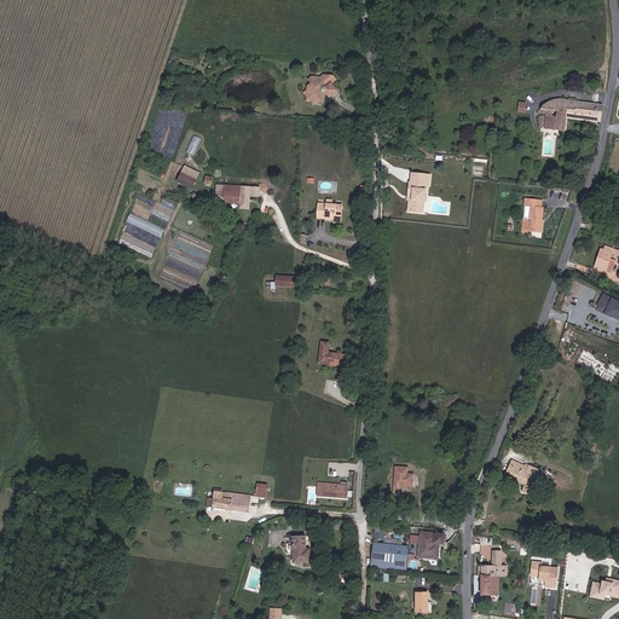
[(325,96),(323,92),(323,91),(325,92),(329,97),(336,92),(335,91),(336,91),(331,84),(336,80),(334,76),(323,75),(320,77),(312,85),(311,84),(307,86),(307,91),(304,93),(307,97),(306,100),(311,102),(313,105),(317,102),(322,103),(322,98),(325,96)]
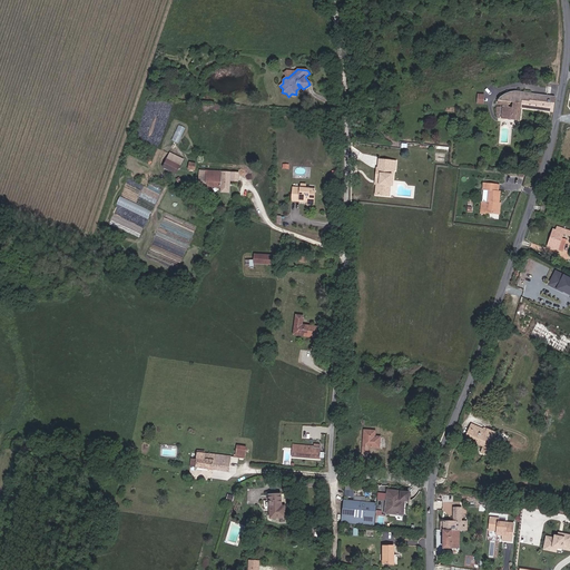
[(553,112),(554,97),(516,91),(510,91),(505,94),(500,97),(498,100),(498,105),(503,105),(501,118),(520,121),(522,108),(553,112)]
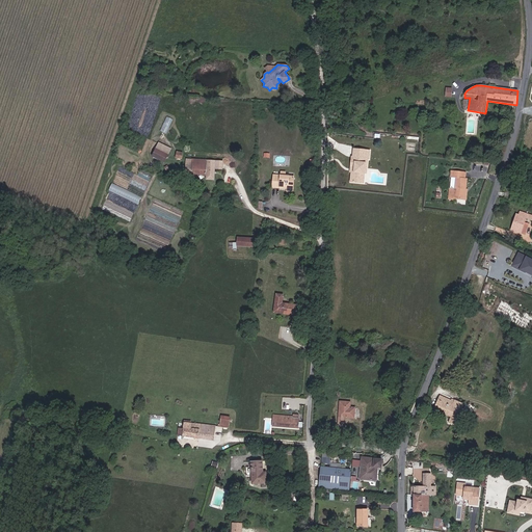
[(168,156),(156,150),(153,156),(165,162),(168,156)]
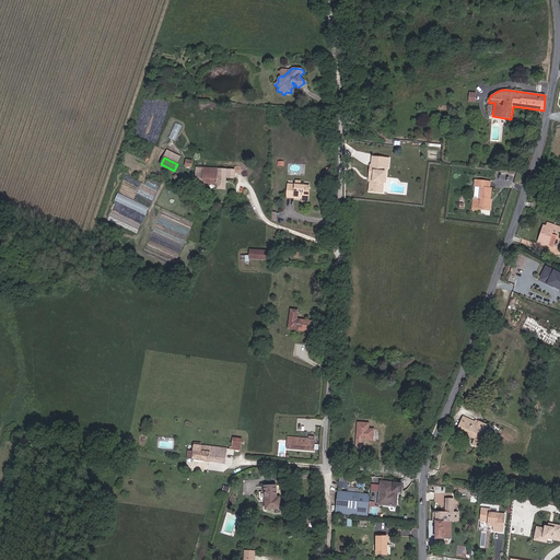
[(383,182),(384,172),(380,171),(380,165),(388,166),(389,159),(373,158),(372,165),(371,165),(370,177),(372,177),(372,181),(370,181),(370,191),(376,193),(376,187),(381,187),(381,182),(383,182)]
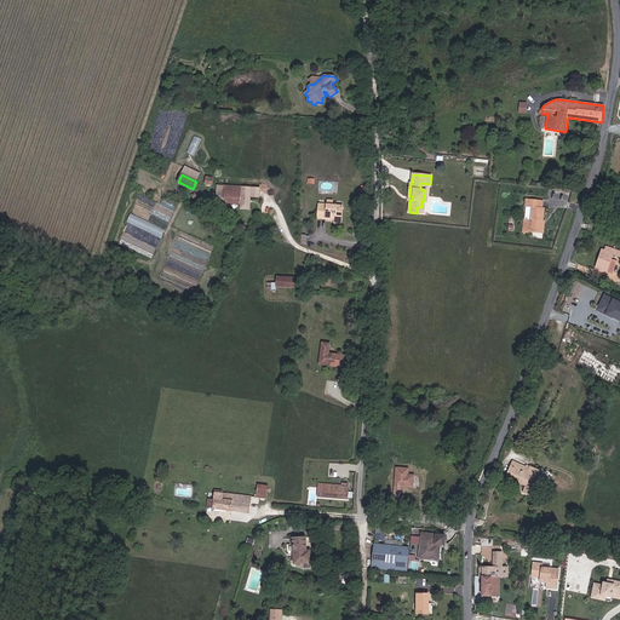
[(424,213),(426,185),(430,185),(430,184),(420,183),(420,189),(425,190),(424,201),(422,201),(422,207),(417,207),(417,213),(424,213)]
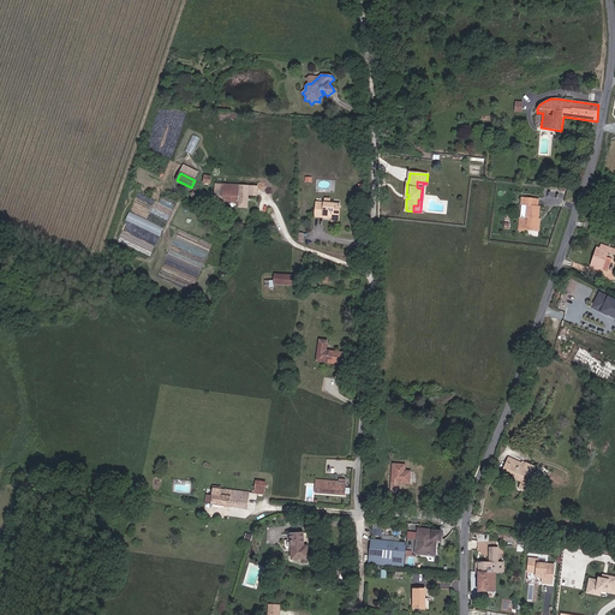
[(246,207),(248,186),(215,184),(214,201),(239,203),(239,207),(246,207)]
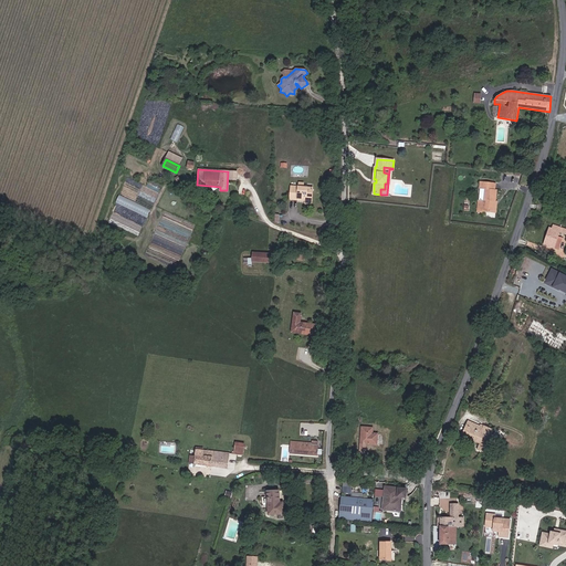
[(496,212),(496,202),(495,202),(496,190),(495,190),(491,190),(491,184),(481,182),(480,188),(485,189),(484,201),(479,201),(478,212),(482,212),(482,211),(496,212)]
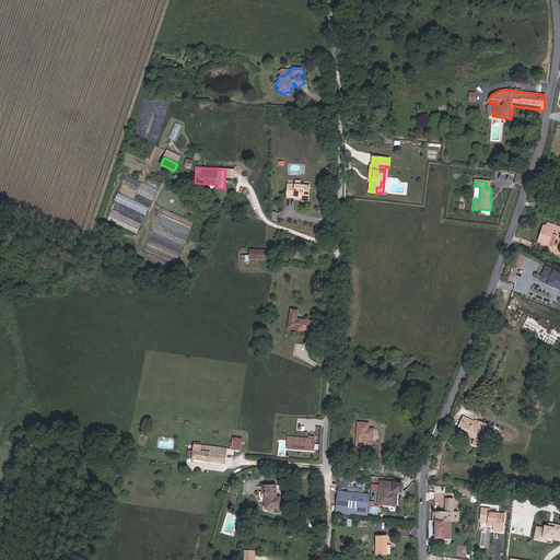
[(307,201),(310,186),(301,186),(295,185),(288,185),(287,197),(294,198),(294,196),(303,197),(303,198),(302,201),(307,201)]
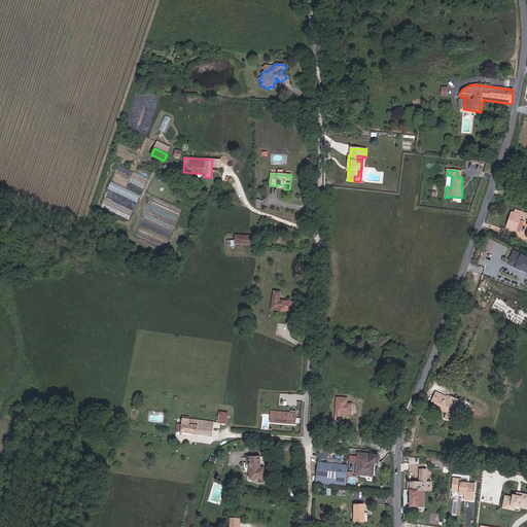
[(131,189),(128,197),(138,203),(141,196),(131,189)]
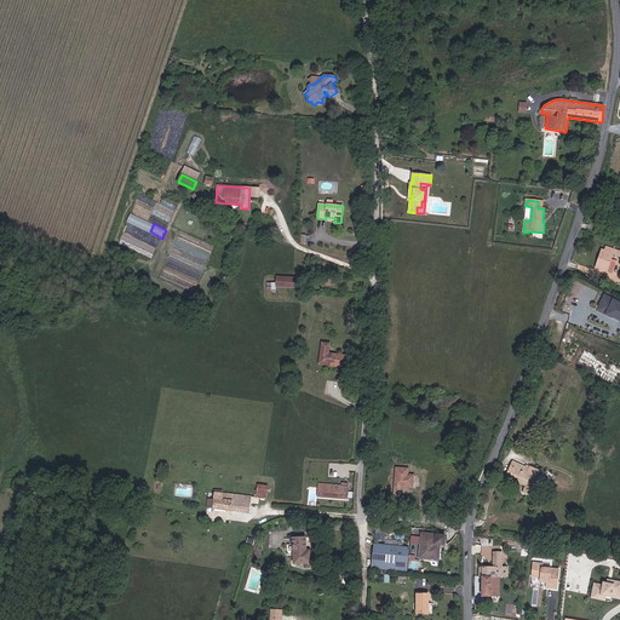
[(607,271),(610,259),(613,254),(619,257),(619,254),(619,251),(607,247),(606,251),(602,250),(596,268),(607,271)]
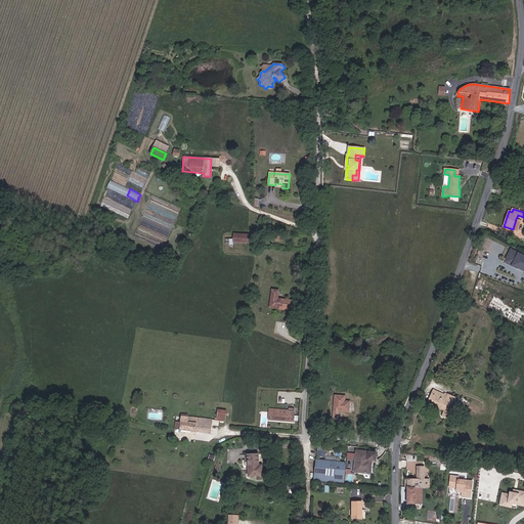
[(517,230),(521,220),(516,219),(513,229),(517,230)]
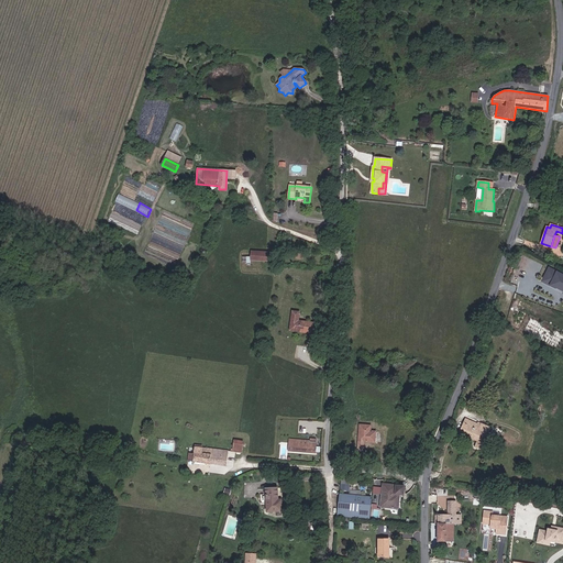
[(268,262),(268,253),(252,252),(251,261),(268,262)]
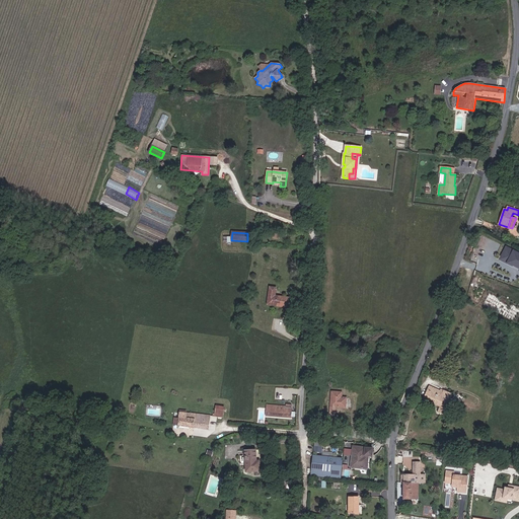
[(518,253),(506,246),(500,258),(512,265),(512,264),(518,267),(518,253)]
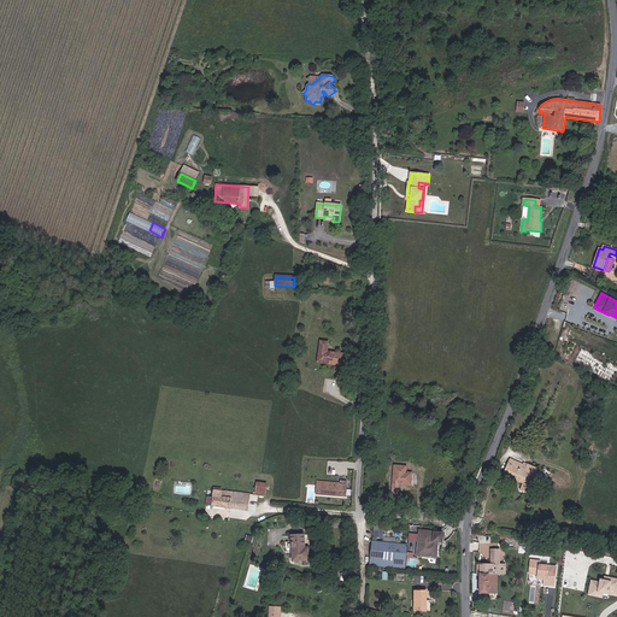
[(344,366),(345,354),(327,352),(329,342),(321,341),(318,362),(344,366)]
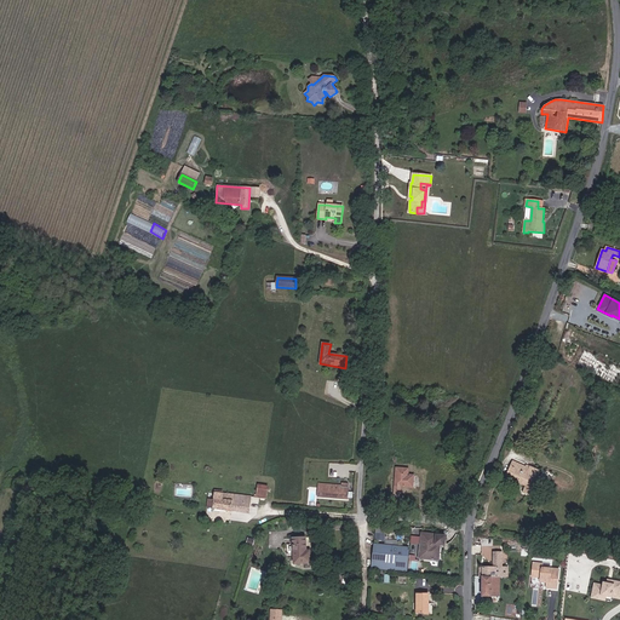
[(529,495),(540,471),(526,465),(526,466),(512,460),(505,477),(526,486),(523,492),(529,495)]
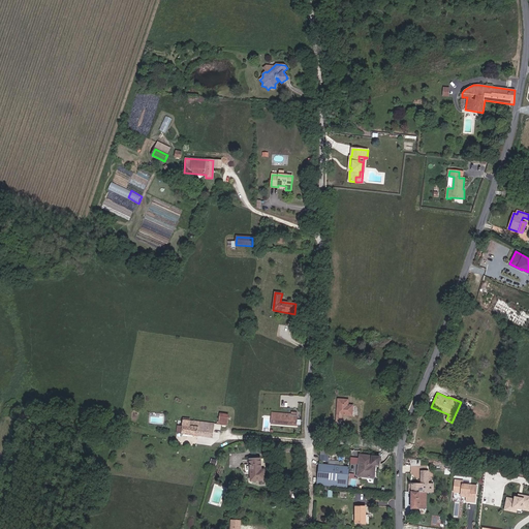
[(352,416),(353,405),(348,405),(348,400),(338,399),(336,428),(341,428),(342,415),(352,416)]
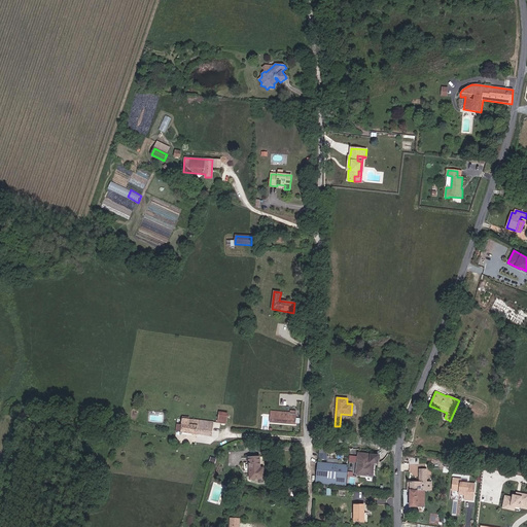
[(295,424),(296,412),(291,411),(290,413),(271,411),(270,422),(295,424)]
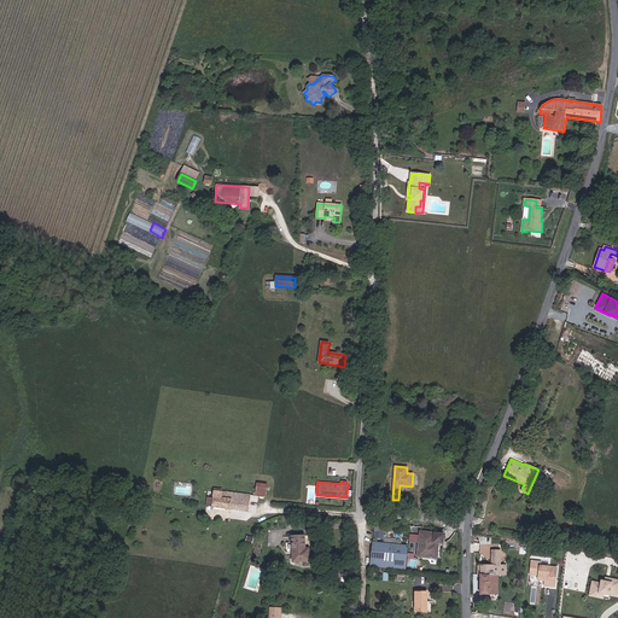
[(266,496),(267,484),(257,483),(256,495),(266,496)]
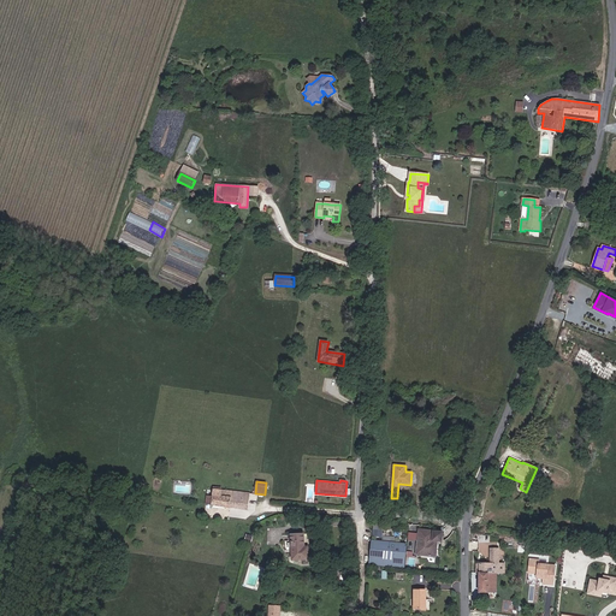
[(248,510),(249,493),(220,490),(214,490),(213,489),(212,497),(207,496),(206,504),(248,510)]
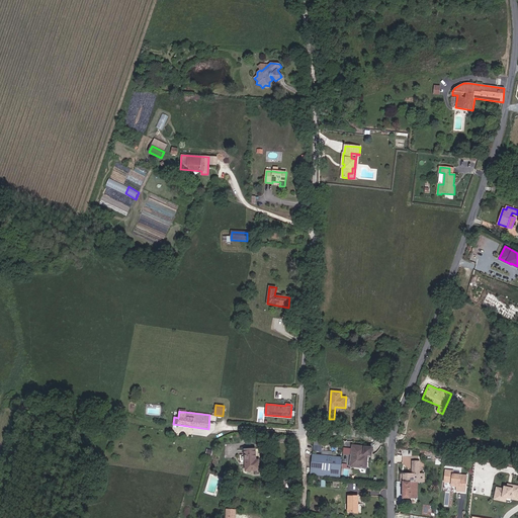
[(323,451),(323,443),(315,442),(315,450),(323,451)]
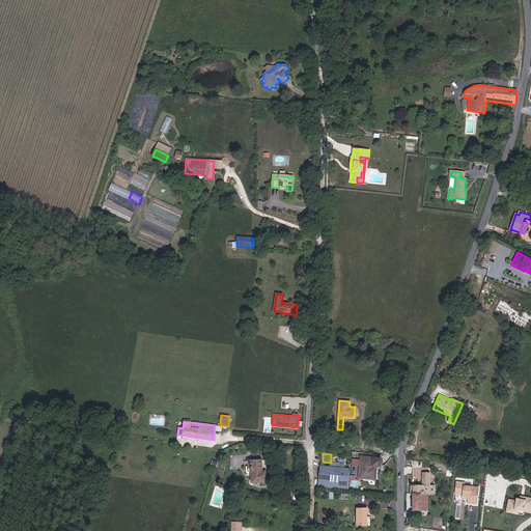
[(375,480),(378,467),(381,467),(382,458),(361,456),(359,478),(375,480)]
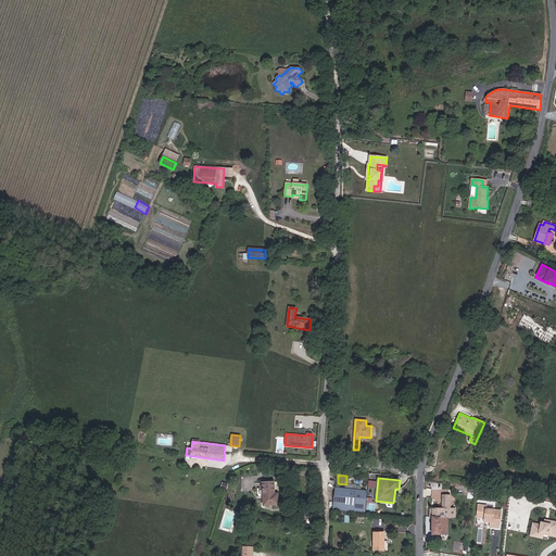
[(279,505),(278,482),(262,483),(261,483),(261,489),(257,489),(257,496),(263,496),(264,506),(279,505)]
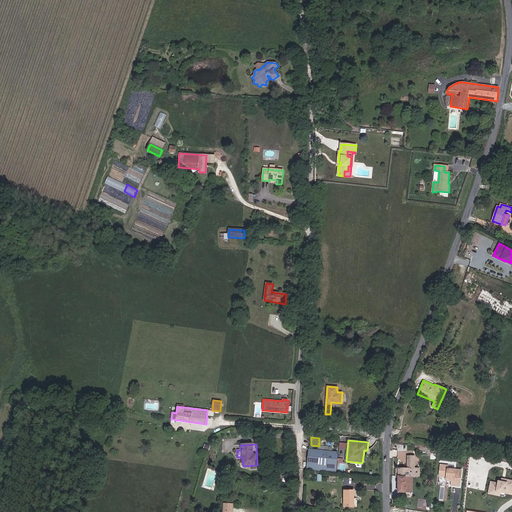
[(336,472),(338,452),(309,450),(307,469),(336,472)]
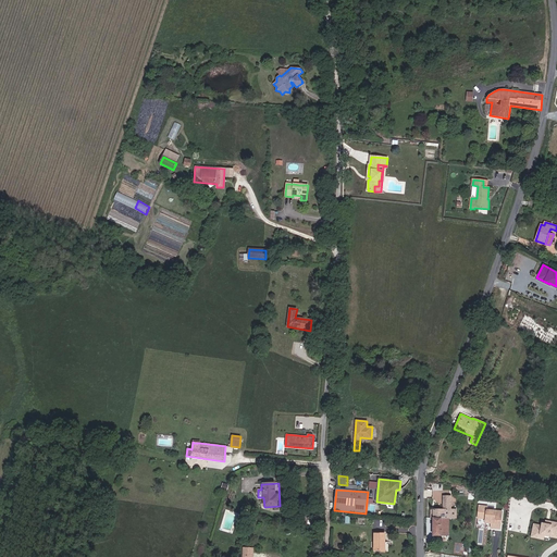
[(450,518),(450,509),(450,496),(443,496),(443,510),(433,509),(433,517),(433,518),(448,518),(450,518)]
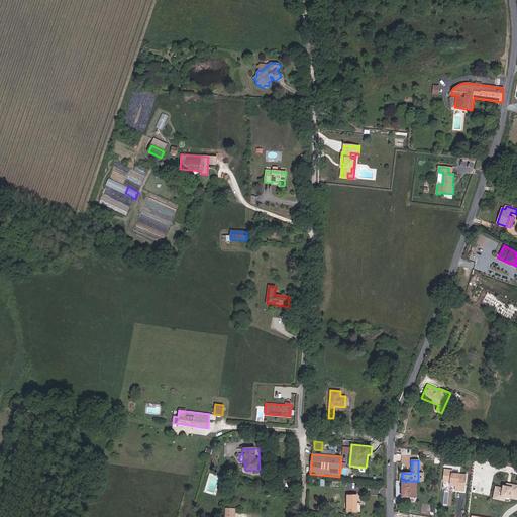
[(463,491),(466,475),(451,474),(451,471),(444,470),(443,481),(450,482),(450,485),(455,486),(458,486),(458,490),(463,491)]
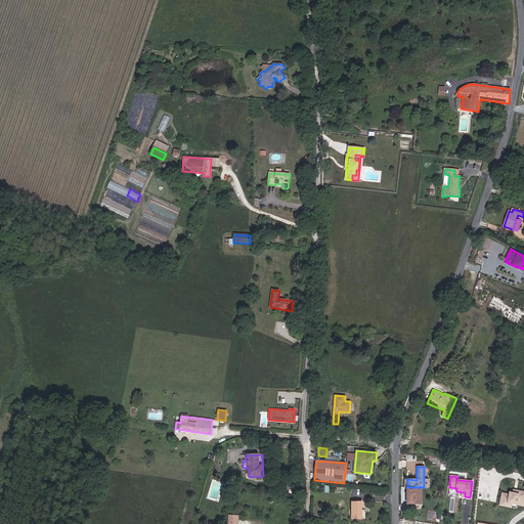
[(422,504),(422,487),(407,487),(407,504),(422,504)]
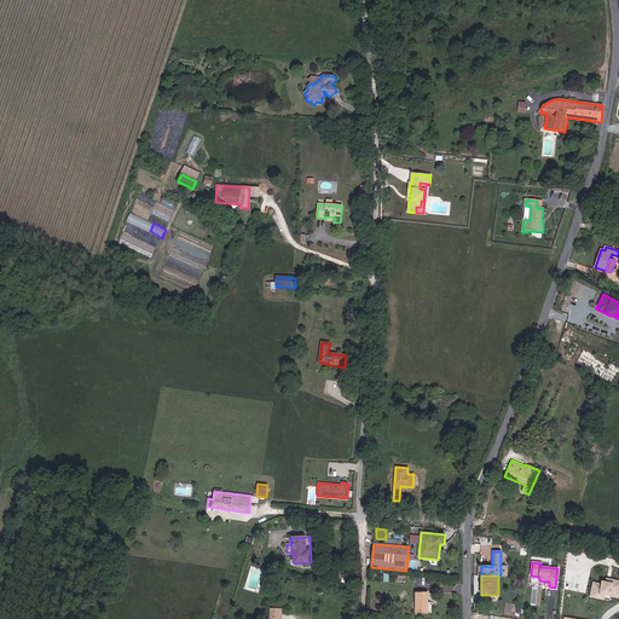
[(594,582),(590,597),(605,601),(606,596),(618,599),(618,580),(606,578),(606,582),(602,580),(601,583),(594,582)]
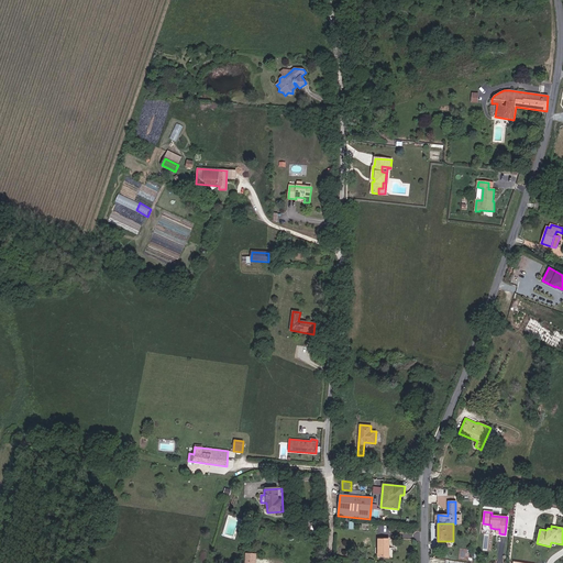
[(389,555),(389,539),(378,539),(378,556),(385,556),(385,559),(390,559),(390,555),(389,555)]
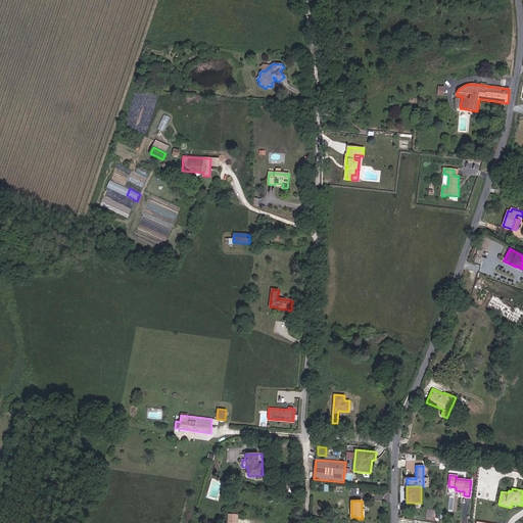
[(238,522),(239,514),(227,514),(226,522),(238,522)]
